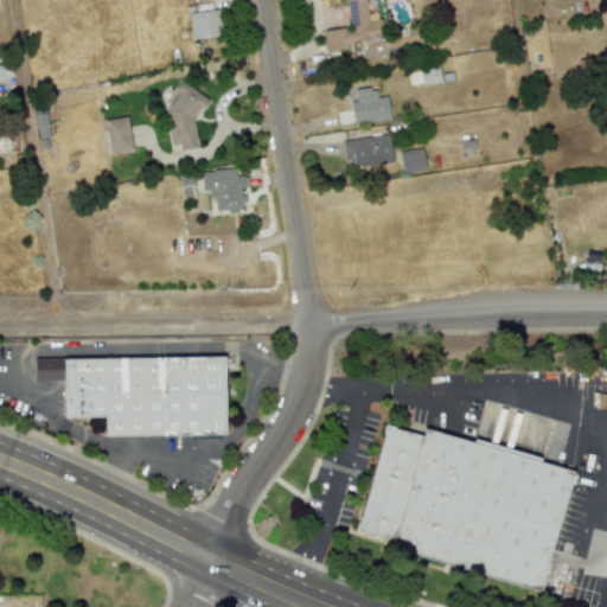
[(327,55),(324,32),(347,29),(343,0),(365,0),(369,23),(382,21),(384,40),(349,45),(350,51),(327,55)]
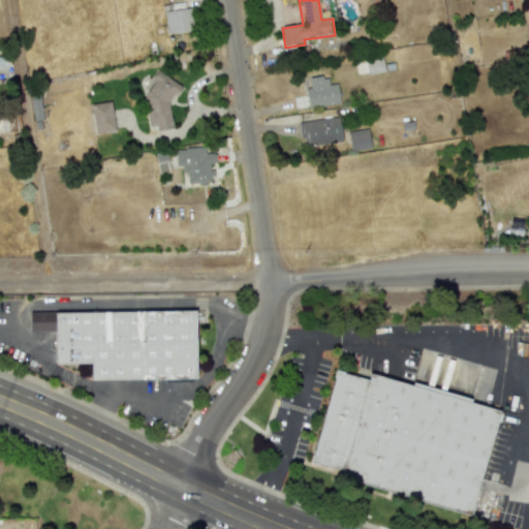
[(193,33),(166,37),(162,13),(190,9),(193,33)]
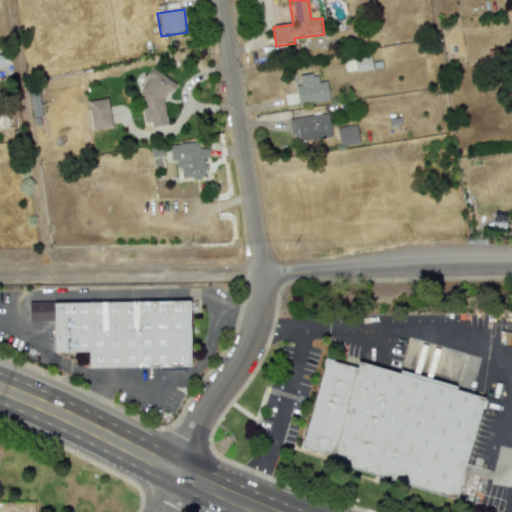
[(352,58),(354,71),(371,68),(368,55),(352,58)]
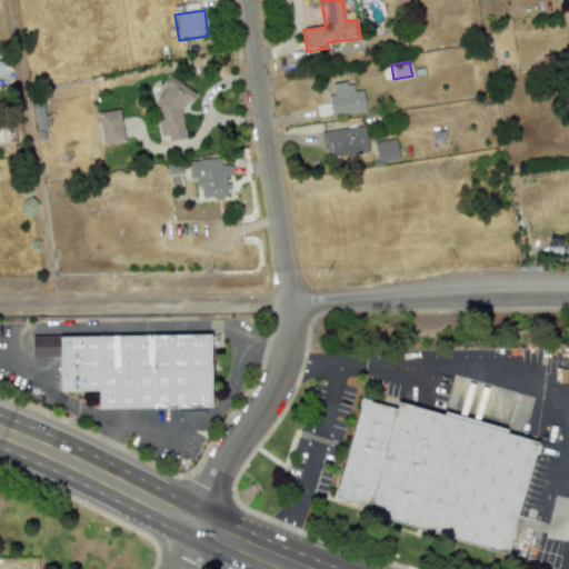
[(158,141),(153,107),(170,77),(195,93),(180,110),(185,137),(158,141)]
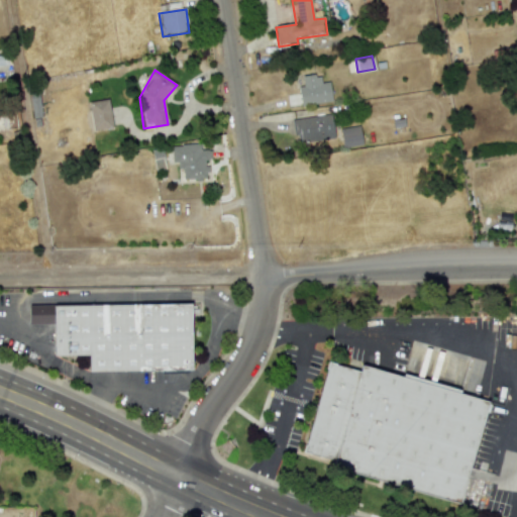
[(301,108),(298,88),(305,87),(304,77),(320,75),(321,85),(330,83),(333,103),(301,108)]
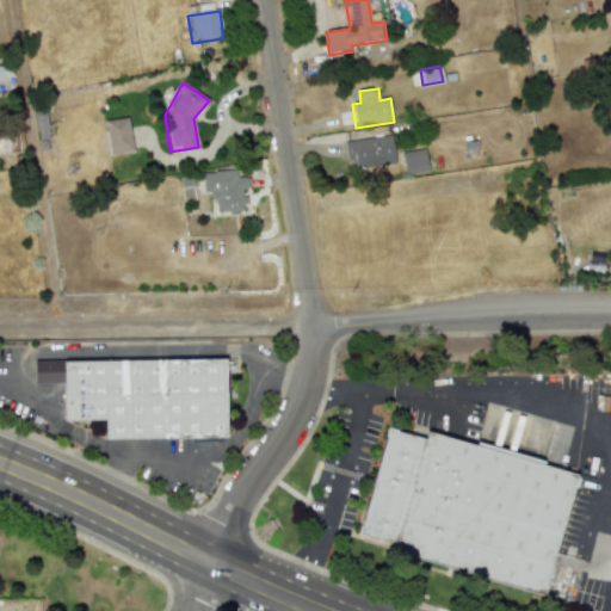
[(134,155),(110,159),(104,123),(129,119),(134,155)]
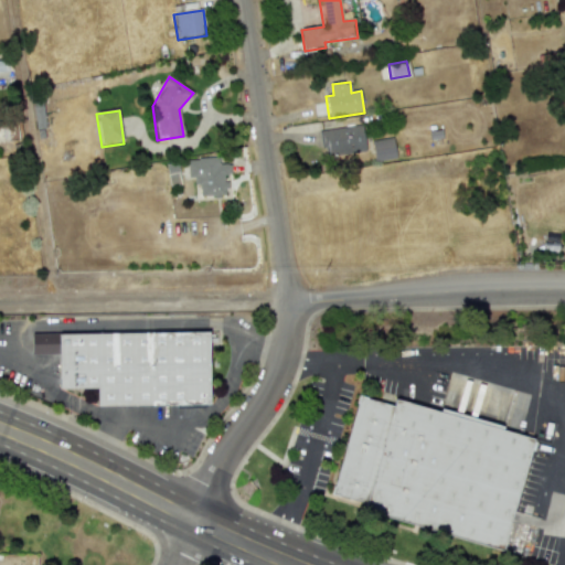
[(366,153),(328,160),(323,134),(362,127),(366,153)]
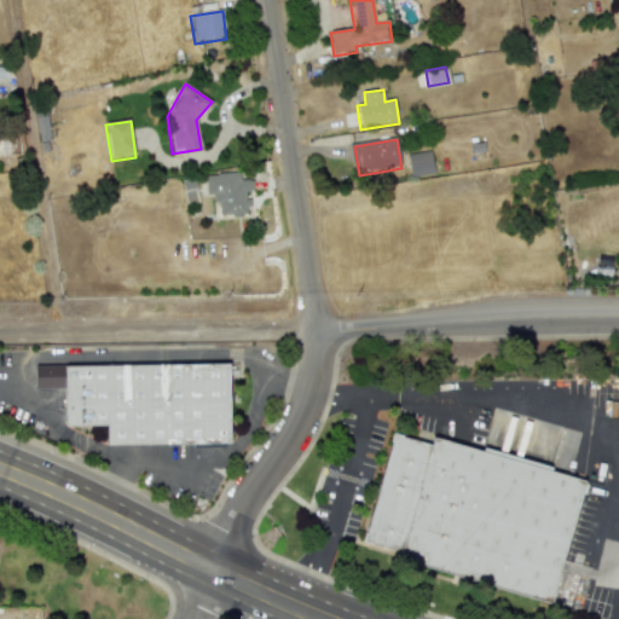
[(434,175),(411,179),(408,156),(432,154),(434,175)]
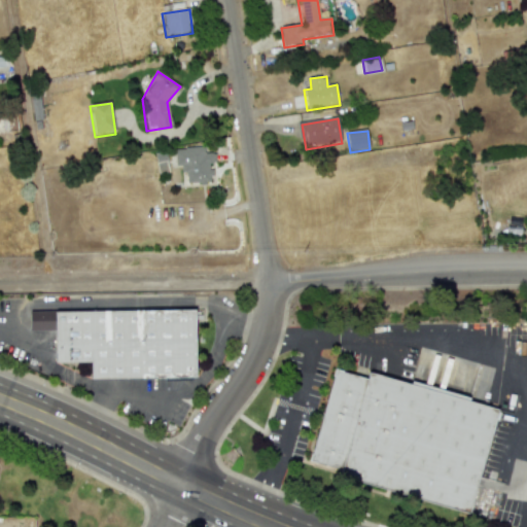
[(175,147),(176,171),(185,171),(185,182),(210,181),(209,162),(214,162),(214,151),(203,152),(203,146),(175,147)]
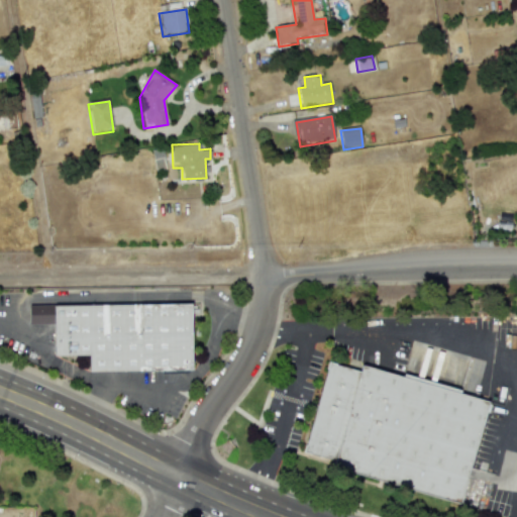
[(194,373),(192,304),(29,306),(30,327),(54,327),(55,358),(89,357),(89,375),(194,373)]
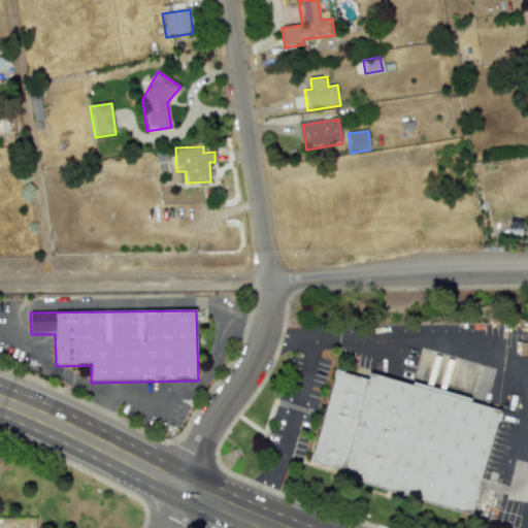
[(498,411),(469,516),(340,481),(342,473),(310,465),(334,374),(367,384),(369,376),(498,411)]
